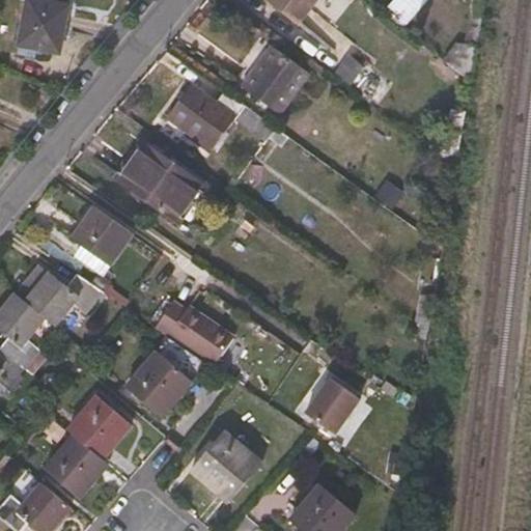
[(58,55),(67,7),(26,0),(18,47),(58,55)]
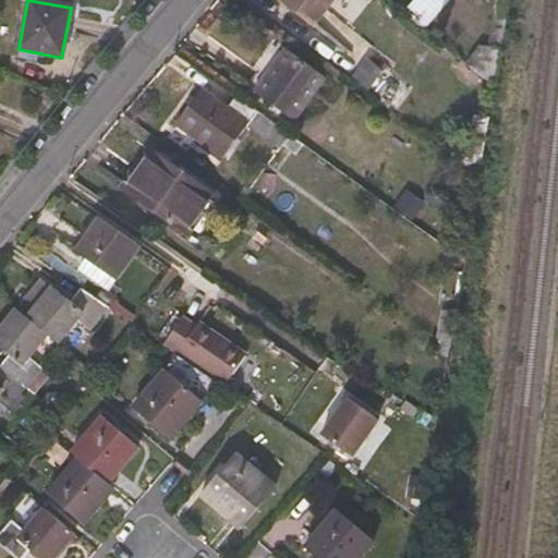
[(313,29),(334,0),(281,0),(279,4),(313,29)]
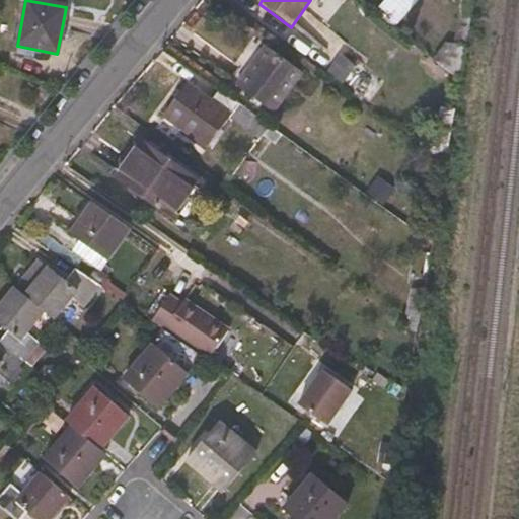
[(393,28),(416,0),(383,0),(374,11),(393,28)]
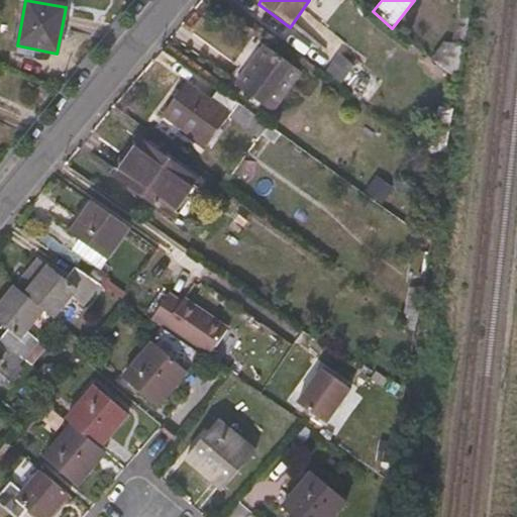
[(464,27),(468,9),(468,0),(456,0),(453,25),(464,27)]
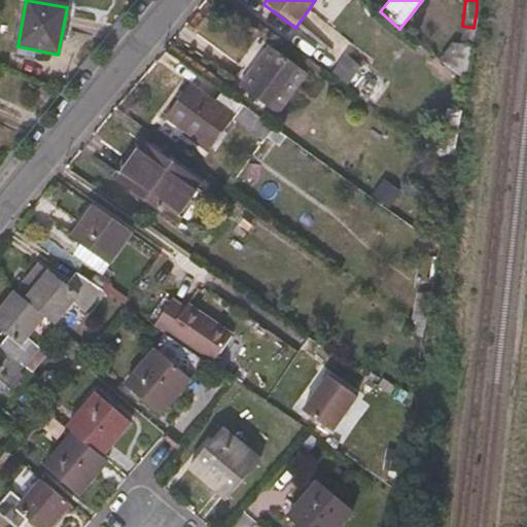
[(463,82),(469,47),(451,43),(436,63),(463,82)]
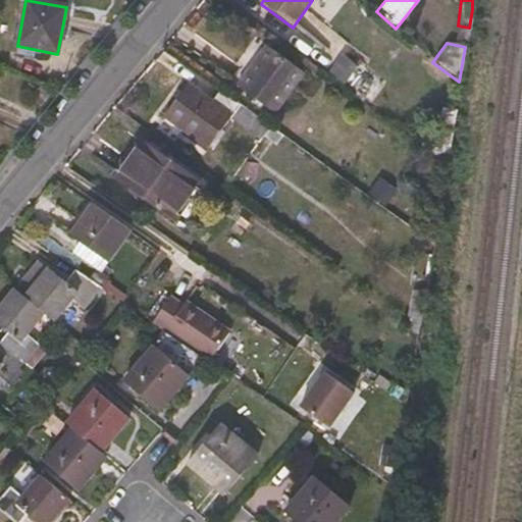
[(272,113),(302,73),(264,47),(236,86),(272,113)]
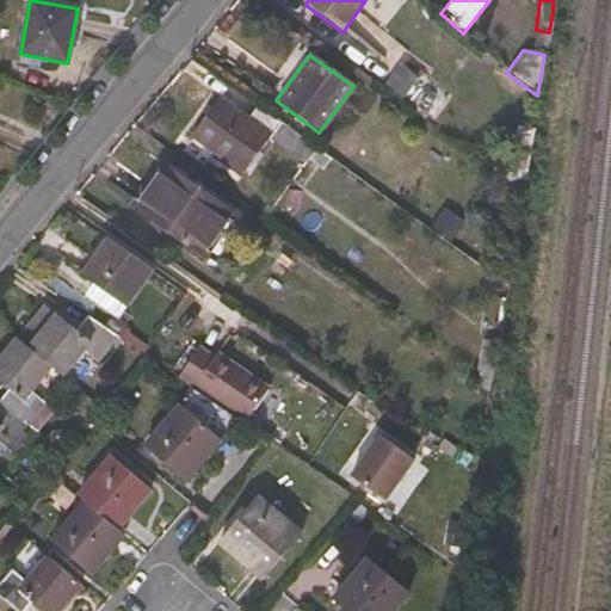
[(400,60),(384,86),(406,99),(421,73),(400,60)]
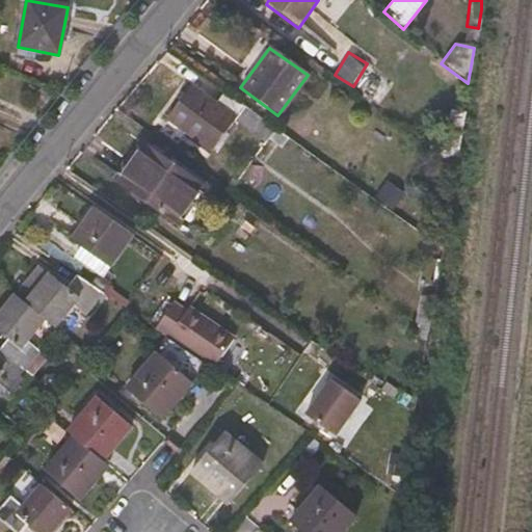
[(211,152),(233,121),(264,142),(266,139),(280,149),(287,139),(239,104),(222,92),(214,105),(188,87),(165,118),(211,152)]
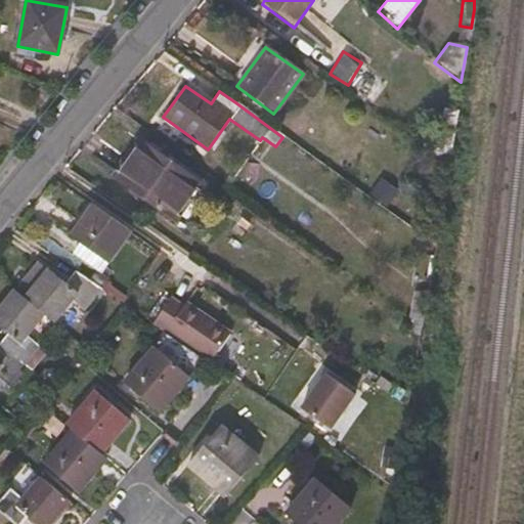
[(200,185),(138,142),(114,177),(175,221),(200,185)]
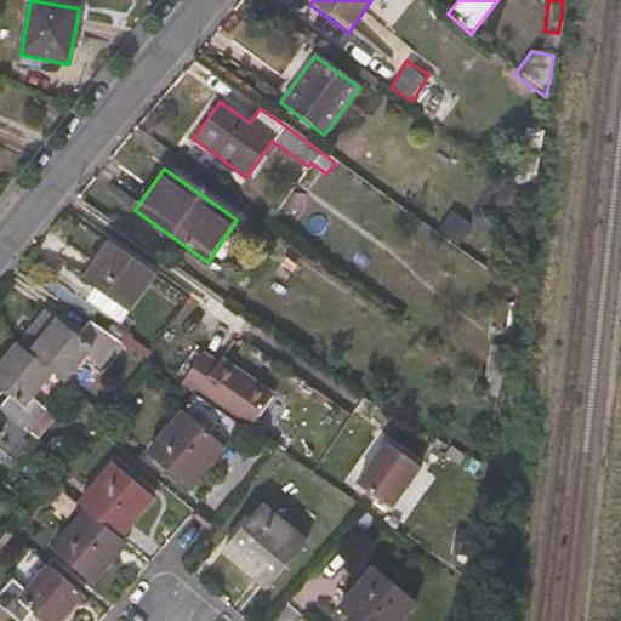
[(438,228),(459,245),(473,228),(451,211),(438,228)]
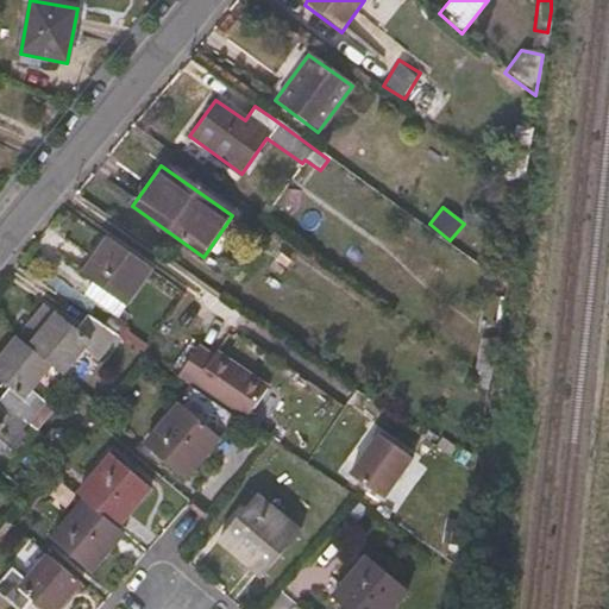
[(149,271),(101,237),(86,259),(89,262),(82,275),(126,305),(149,271)]
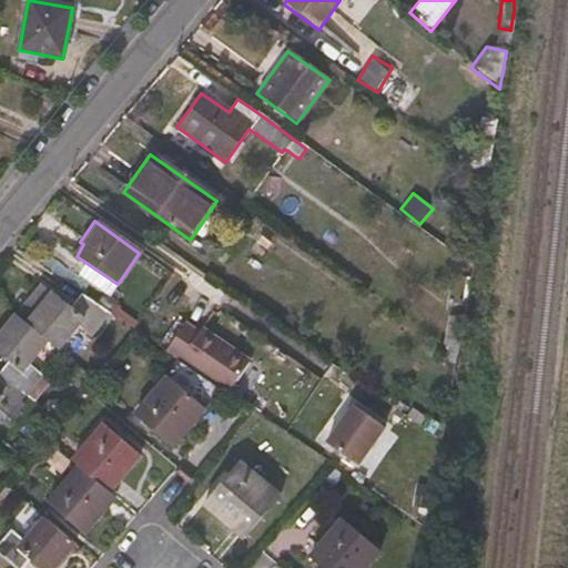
[(91,340),(110,314),(81,294),(70,308),(51,293),(26,324),(44,342),(57,351),(75,327),(91,340)]
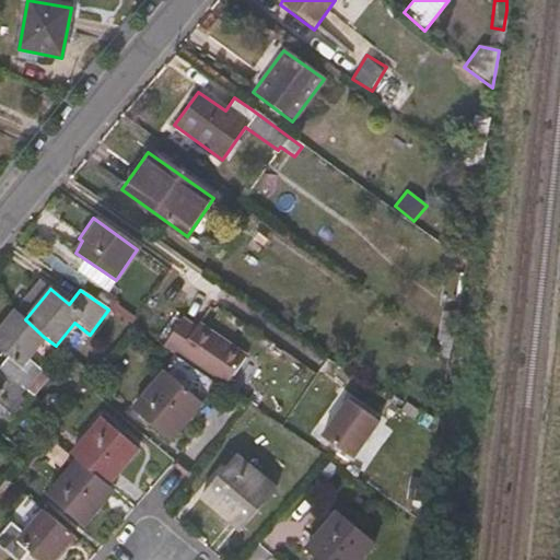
[(447,351),(454,314),(456,302),(443,299),(435,341),(447,351)]
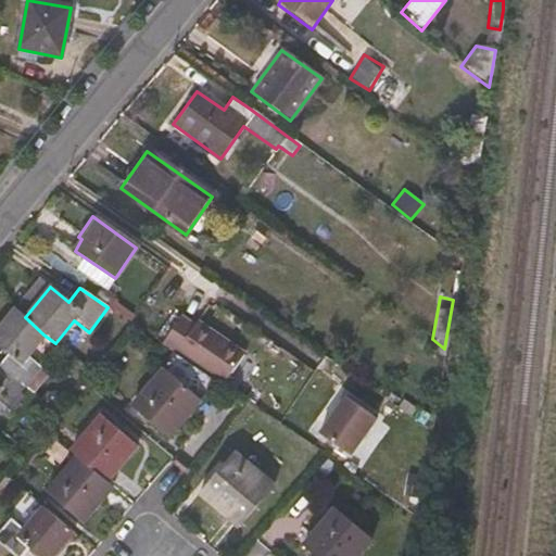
[(43,335),(25,317),(14,310),(0,327),(0,349),(7,355),(0,363),(0,368),(23,389),(39,368),(26,357),(43,335)]
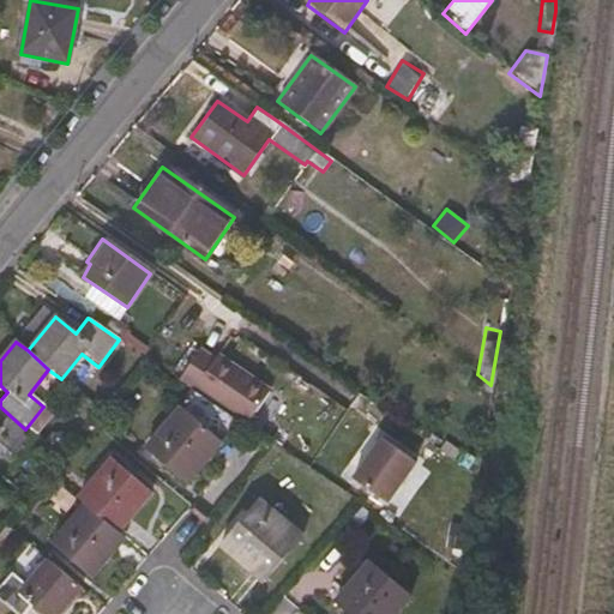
[(184,485),(238,421),(193,391),(144,450),(184,485)]
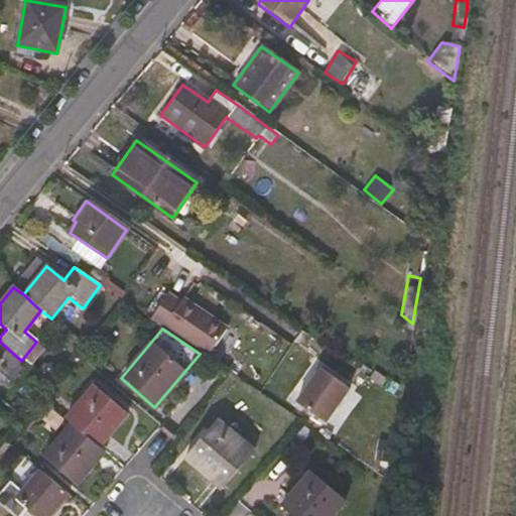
[(0,374),(7,380),(21,361),(0,342),(0,374)]
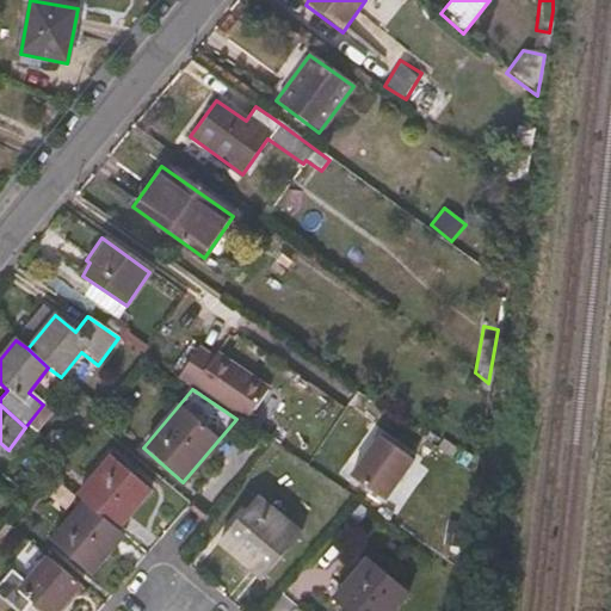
[(347,485),(386,508),(418,460),(378,434),(347,485)]
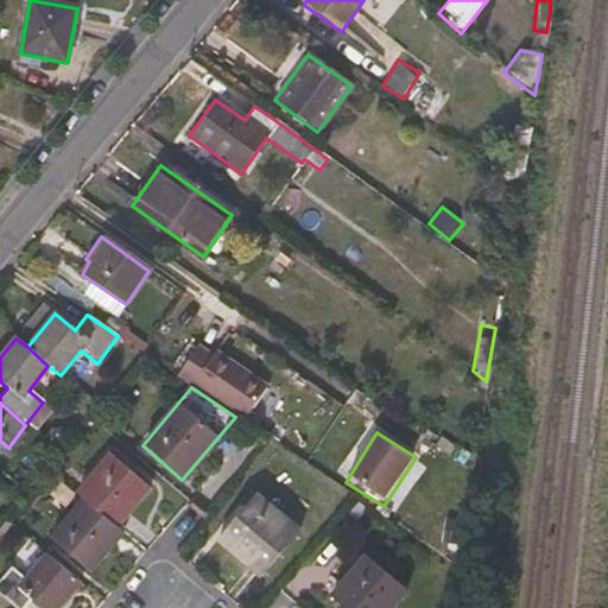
[(147,488),(108,456),(76,494),(82,500),(115,527),(147,488)]
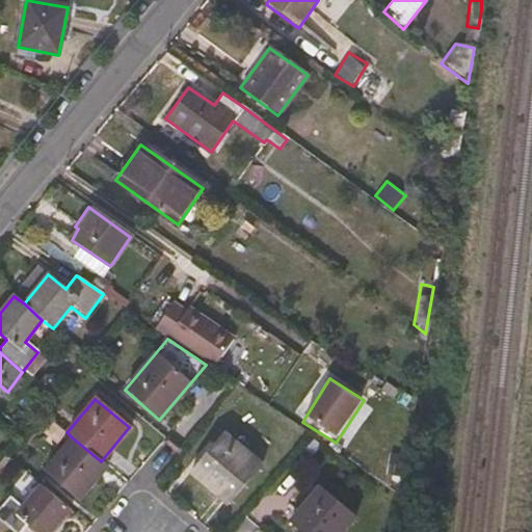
[(225,505),(260,466),(222,433),(189,473),(225,505)]
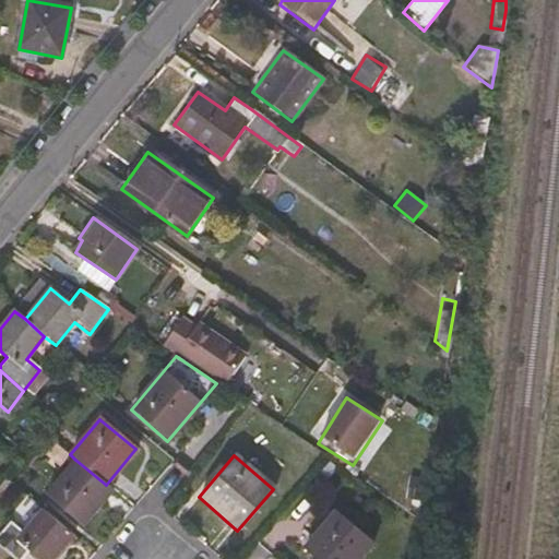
[(111,490),(106,485),(75,460),(45,496),(81,526),(111,490)]
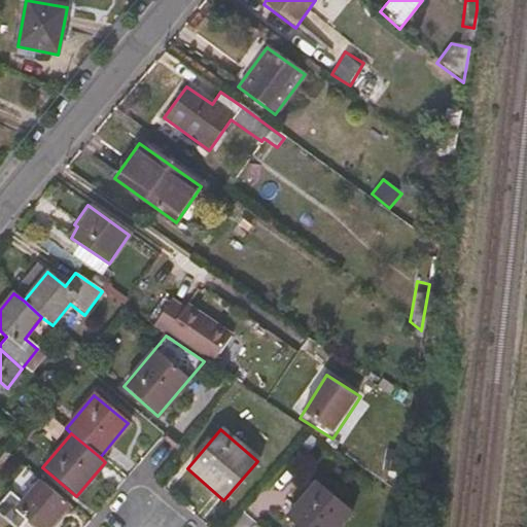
[(35,526),(48,526),(67,505),(39,481),(22,501),(9,492),(0,502),(0,517),(12,526),(20,526),(26,520),(35,526)]
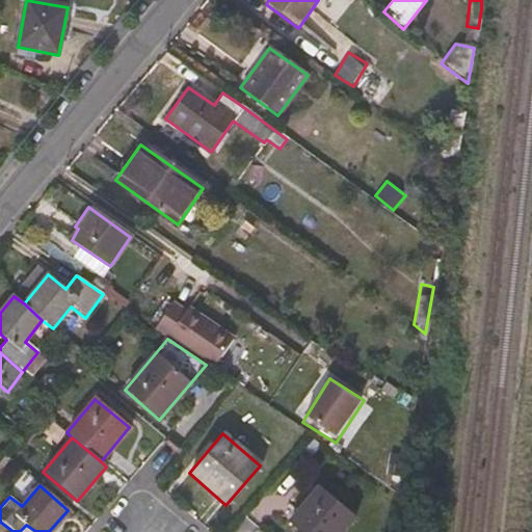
[(297,531),(339,531),(351,517),(317,487),(287,524),(297,531)]
